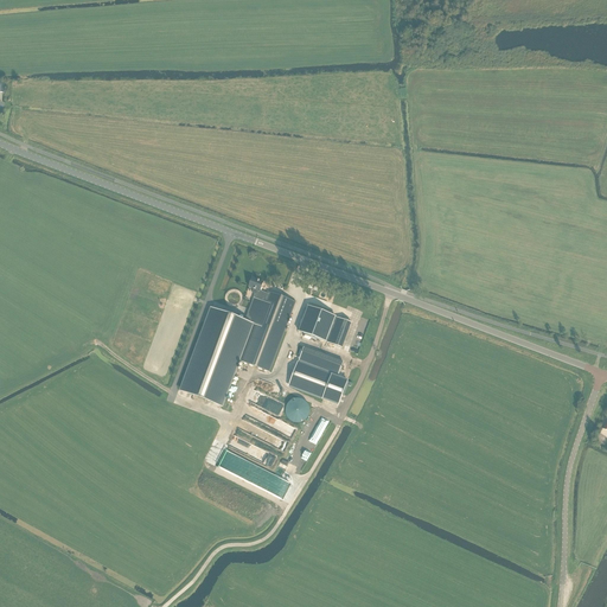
[(256,294),(254,298),(255,299),(247,321),(212,310),(181,390),(181,391),(222,406),(250,328),(253,324),(256,325),(254,330),(242,362),(269,372),(296,302),(268,292),(267,294),(260,292),(263,282),(253,279),(249,287),(254,289),(253,293),(256,294)]
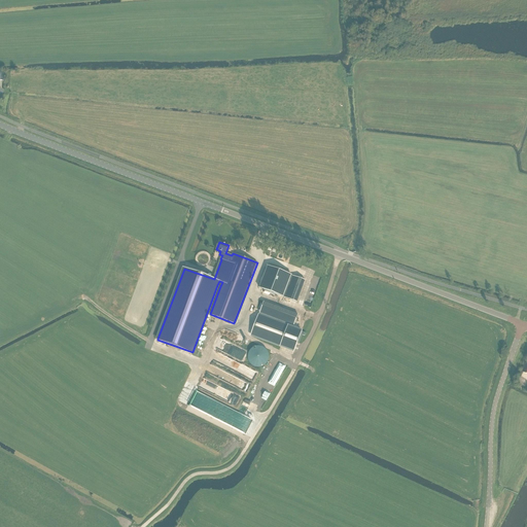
[(276,257),(278,251),(269,248),(267,254),(276,257)]
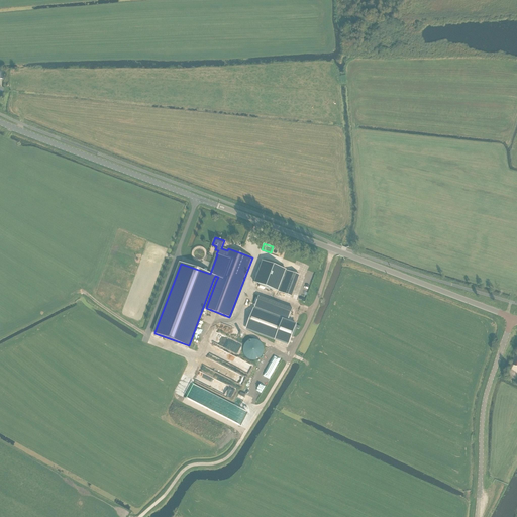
[(287,271),(262,262),(253,283),(279,292),(287,271)]
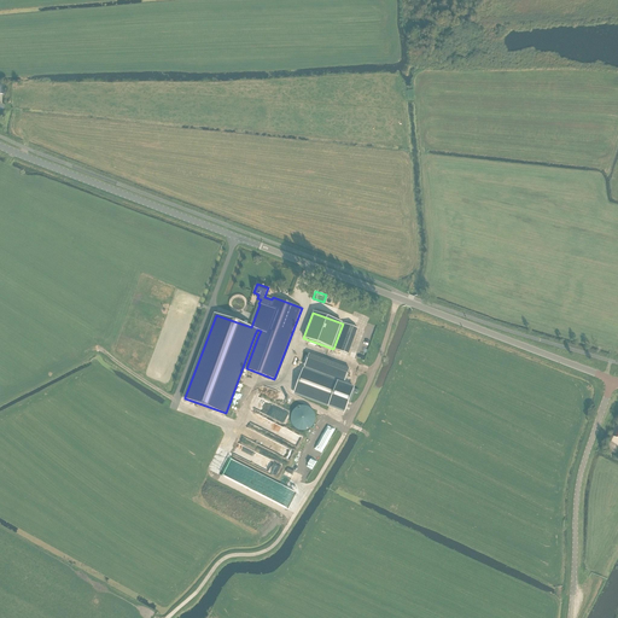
[(348,354),(357,328),(343,324),(333,349),(348,354)]
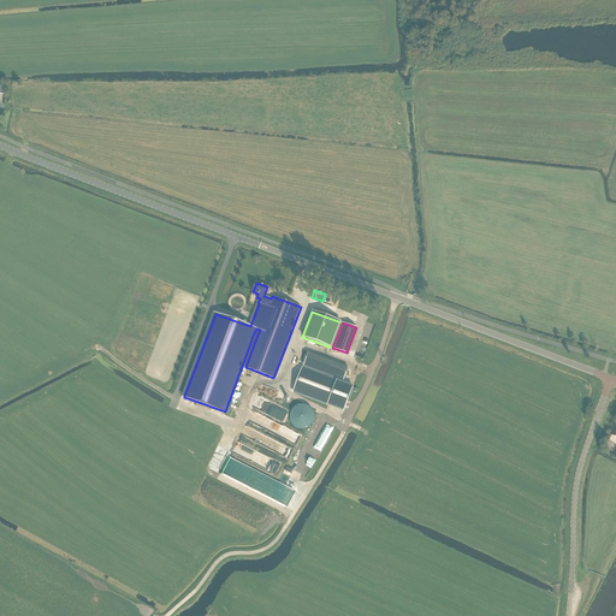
[(303,366),(343,381),(349,368),(308,353),(303,366)]
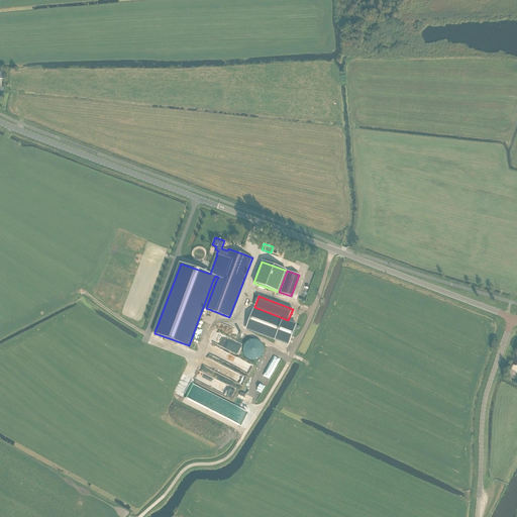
[(246,329),(289,344),(297,325),(253,309),(246,329)]
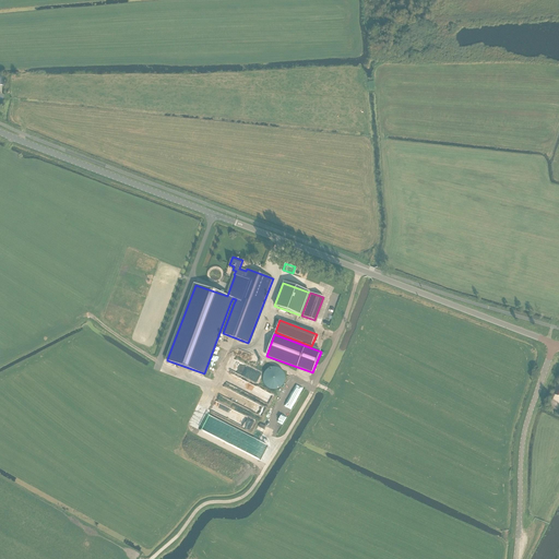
[(274,390),(275,390),(276,390),(277,389),(278,389),(280,388),(281,387),(282,385),(283,384),(283,383),(284,382),(284,380),(284,379),(284,378),(284,376),(284,375),(283,373),(282,372),(282,371),(281,370),(280,369),(277,369),(276,368),(275,368),(274,368),(272,368),(271,368),(269,369),(268,369),(266,370),(265,371),(264,372),(263,373),(263,375),(262,377),(262,380),(263,383),(264,385),(266,388),(269,389),(271,390),(272,390),(274,390)]
